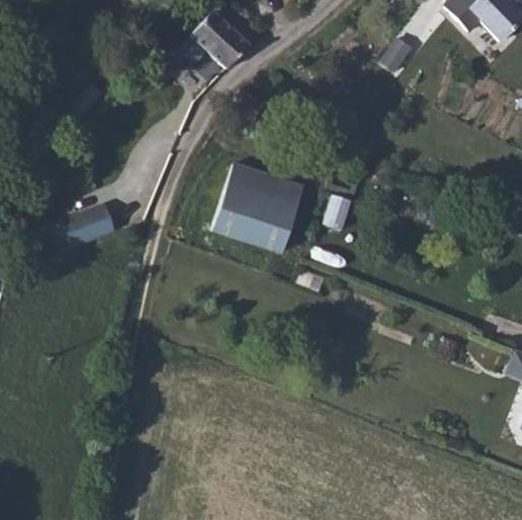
[(447,0),(444,4),(468,29),(479,18),(500,39),(521,16),(521,0),(447,0)]
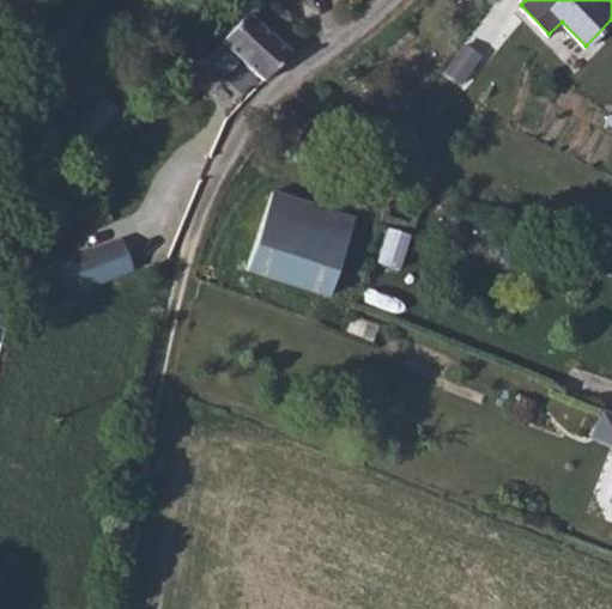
[(226,42),(266,79),(294,53),(250,12),(226,42)]
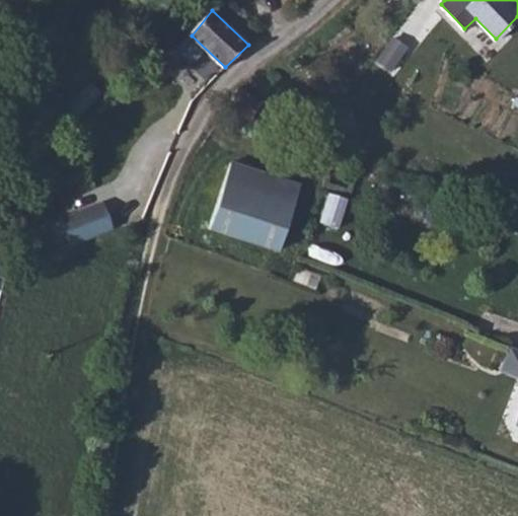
[(394,34),(378,58),(394,69),(411,46),(394,34)]
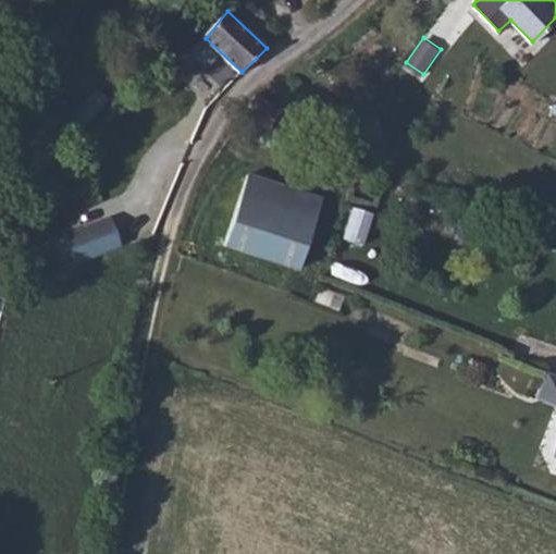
[(255,161),(234,221),(303,249),(322,185),(255,161)]
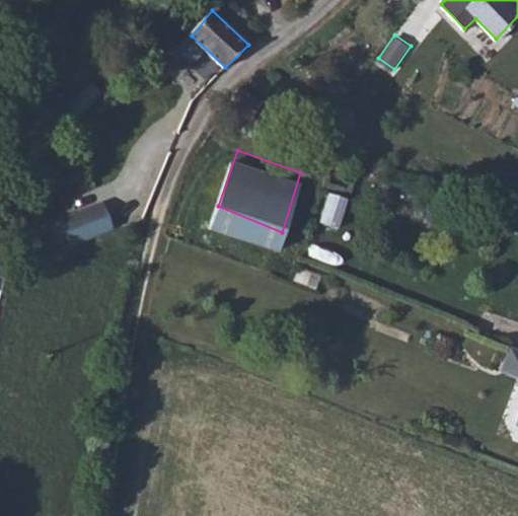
[(61,215),(73,242),(115,224),(102,197),(61,215)]
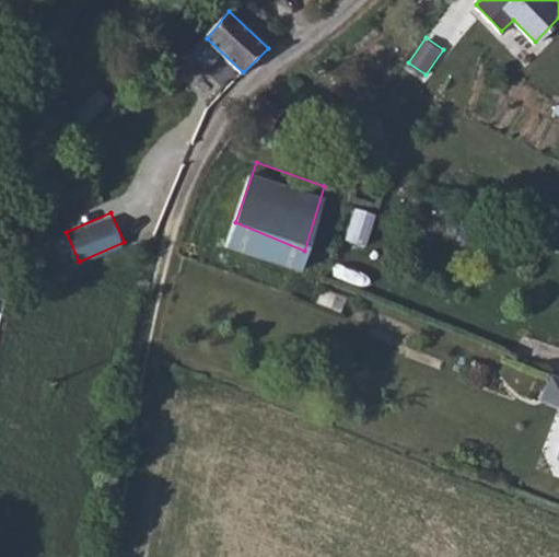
[(298,279),(304,251),(235,222),(224,257),(298,279)]
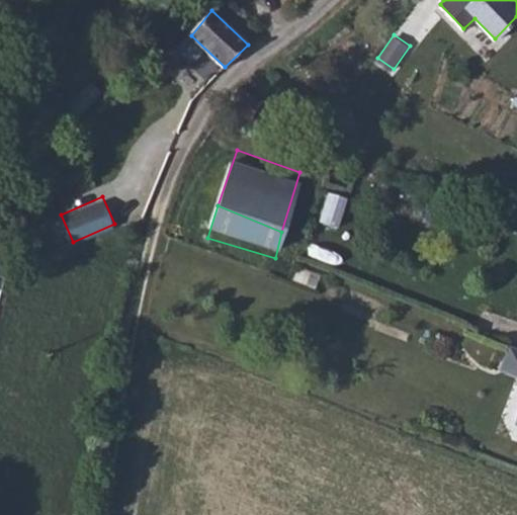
[(516,345),(511,343),(501,368),(516,374),(516,345)]
